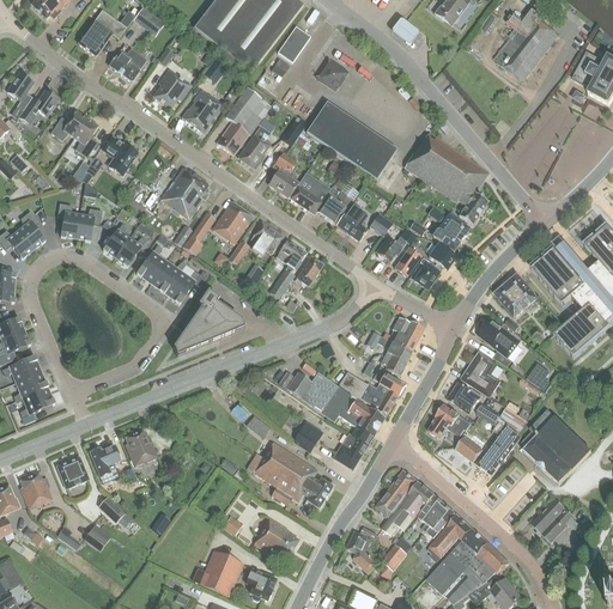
[(59,8),(66,0),(34,0),(30,4),(46,18),(49,14),(54,18),(61,10),(59,8)]
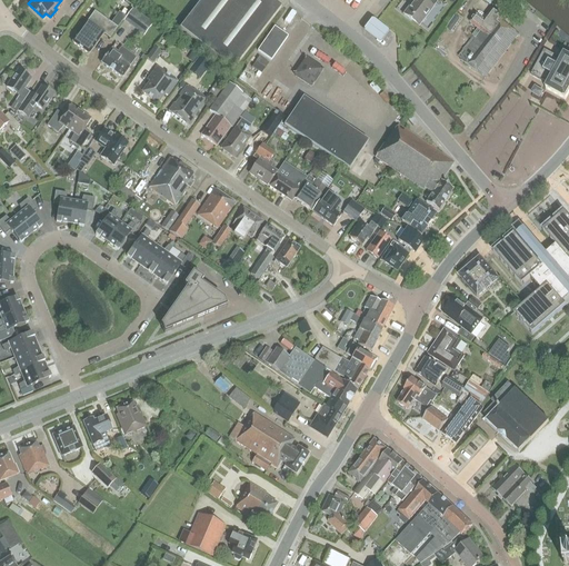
[(232,67),(281,5),(275,0),(199,0),(179,26),(232,67)]
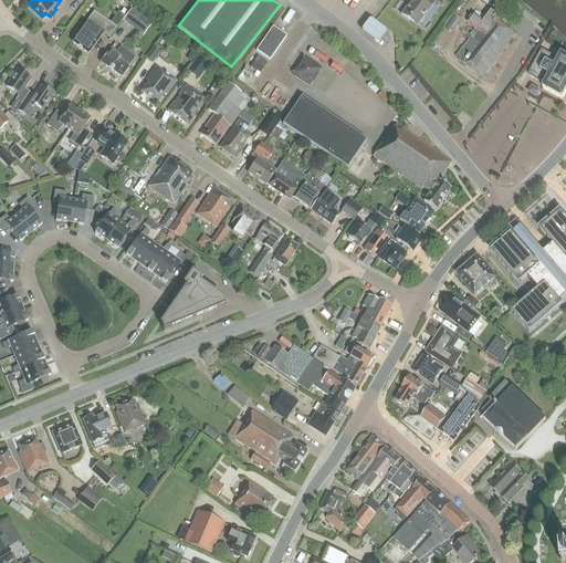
[(410,0),(401,11),(409,18),(410,16),(418,21),(428,7),(433,0),(410,0)]
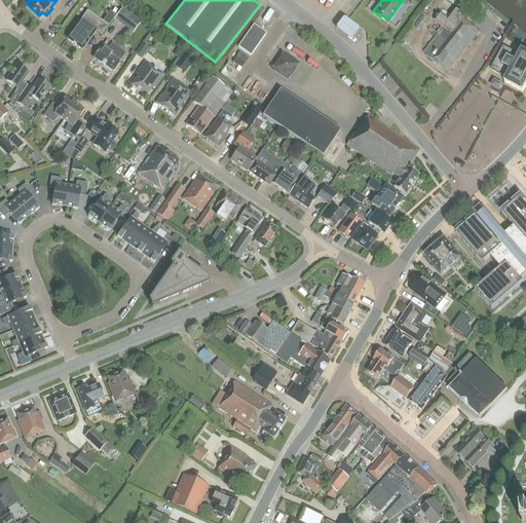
[(448,70),(479,29),(463,16),(464,14),(462,12),(455,6),(447,15),(440,10),(434,17),(442,24),(437,30),(440,33),(424,52),(448,70)]
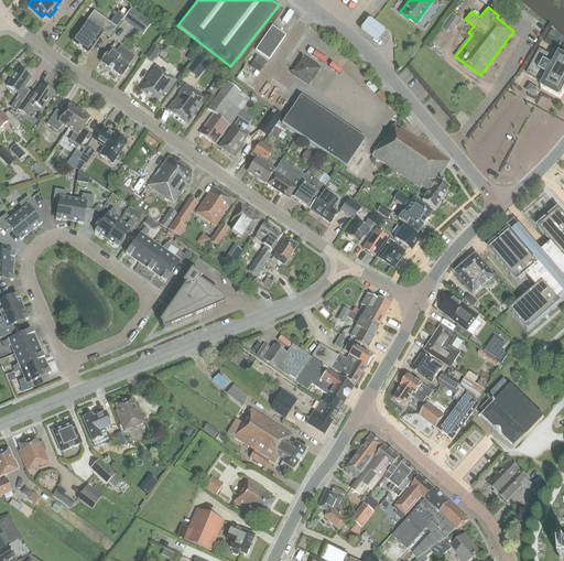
[(117,9),(109,20),(94,9),(82,27),(80,27),(72,40),(88,51),(97,38),(102,31),(109,35),(116,24),(123,13),(117,9)]
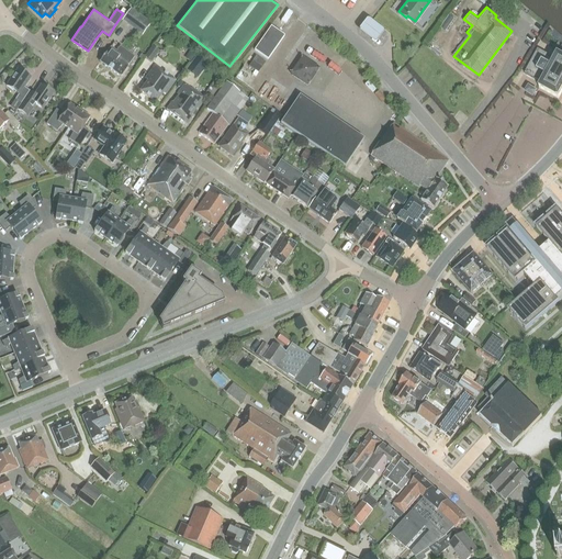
[(141,32),(149,21),(134,9),(125,21),(141,32)]
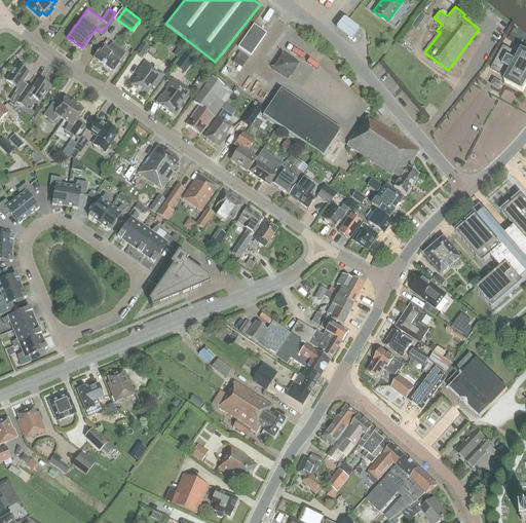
[(425,15),(420,11),(412,23),(417,27),(425,15)]
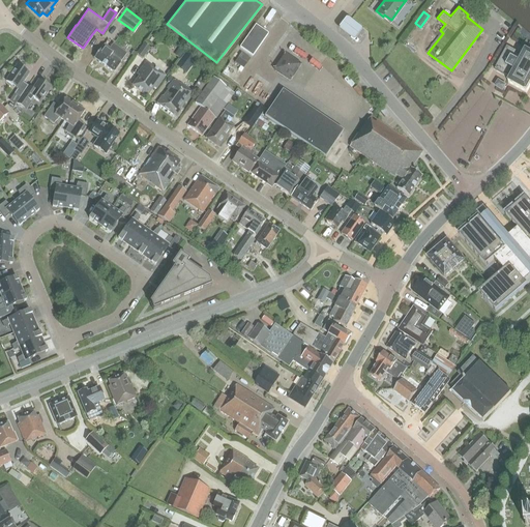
[(349,15),(340,26),(355,38),(364,27),(349,15)]
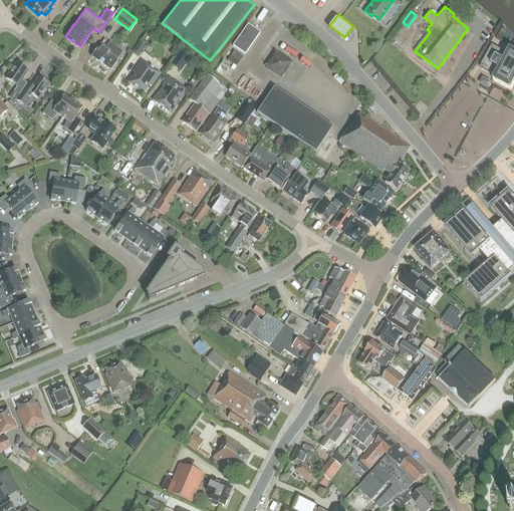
[(239,63),(261,28),(249,21),(227,56),(239,63)]
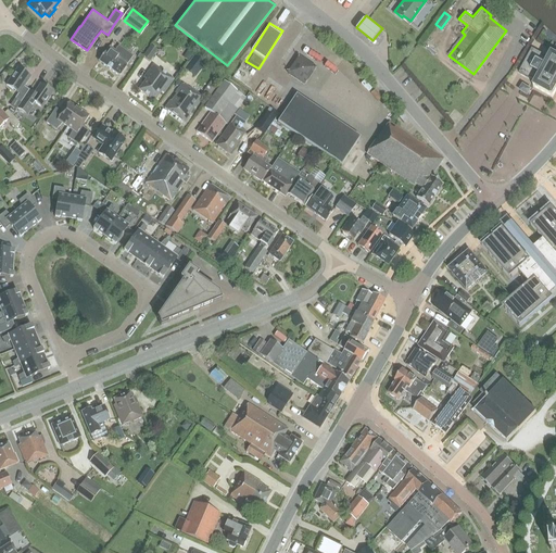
[(126,63),(133,53),(118,42),(115,48),(110,44),(106,49),(105,48),(99,59),(119,74),(126,63)]
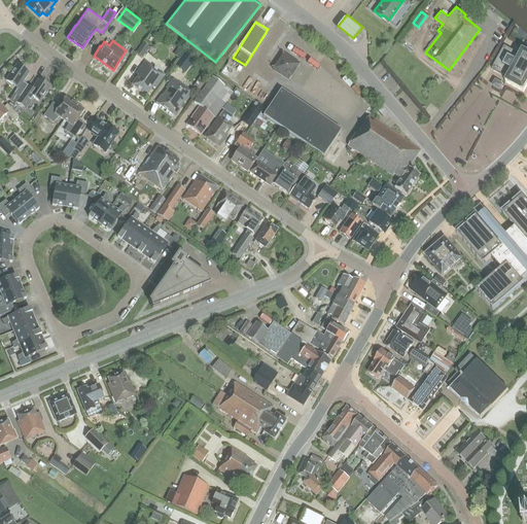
[(148,45),(142,40),(135,50),(141,55),(148,45)]
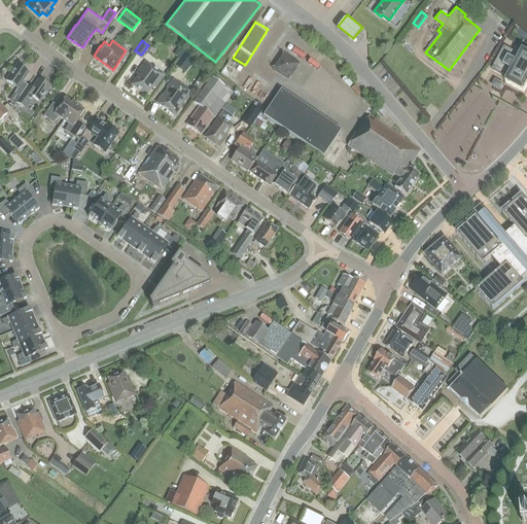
[(526,82),(526,49),(522,47),(516,60),(514,58),(517,50),(503,43),(492,67),(504,74),(508,67),(512,68),(505,79),(523,90),(526,82)]
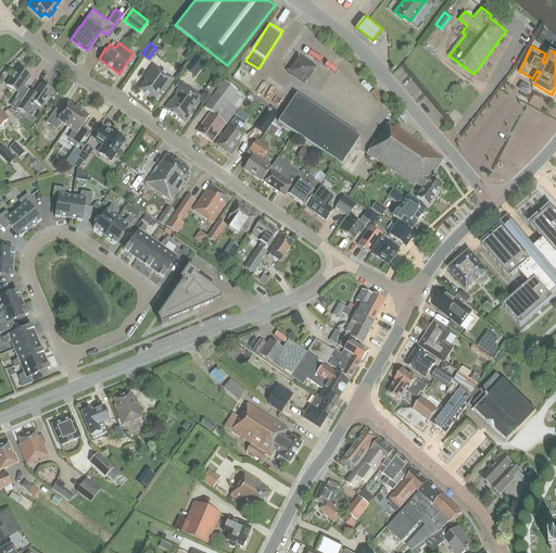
[(188,59),(193,51),(188,47),(182,54),(188,59)]
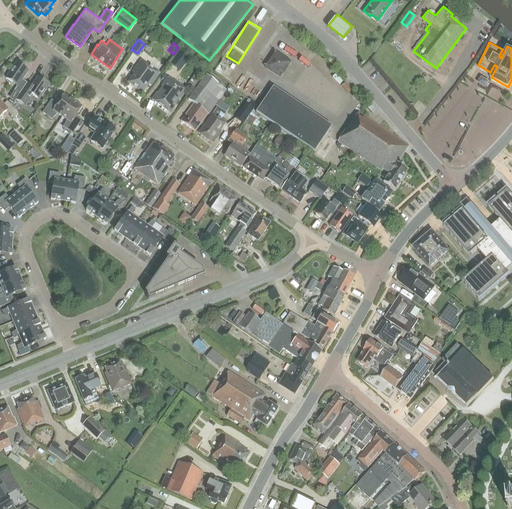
[(188,56),(178,48),(168,61),(179,69),(188,56)]
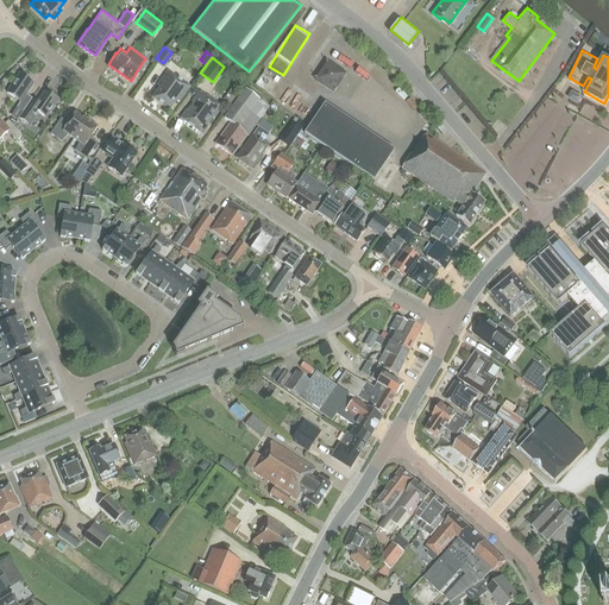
[(327,58),(316,79),(337,89),(347,70),(327,58)]
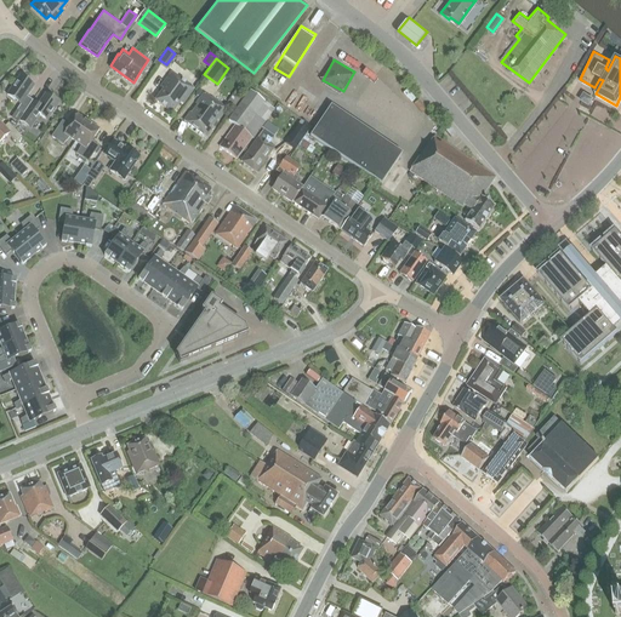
[(183,101),(194,86),(171,69),(160,85),(163,86),(154,97),(172,110),(181,100),(183,101)]
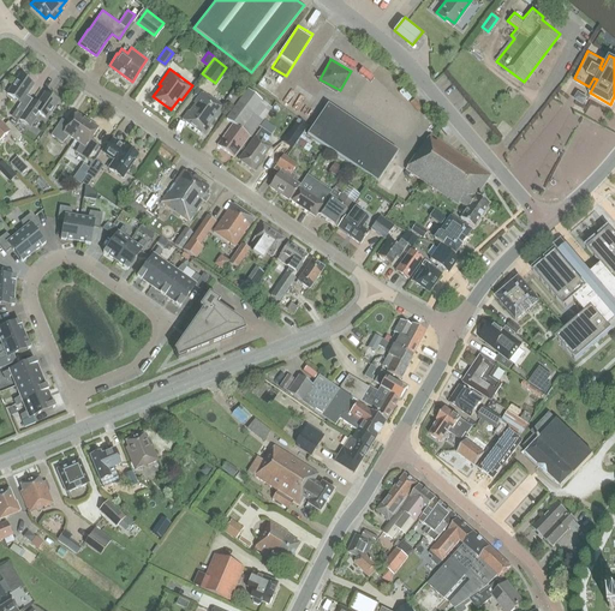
[(25,93),(33,82),(19,72),(6,91),(21,100),(10,114),(17,119),(31,96),(25,93)]
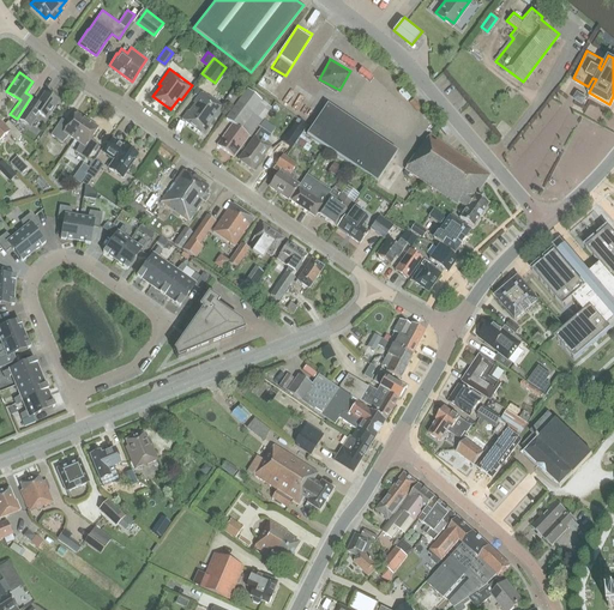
[(251,134),(271,104),(247,86),(226,116),(233,121),(217,143),(233,155),(248,133),(251,134)]
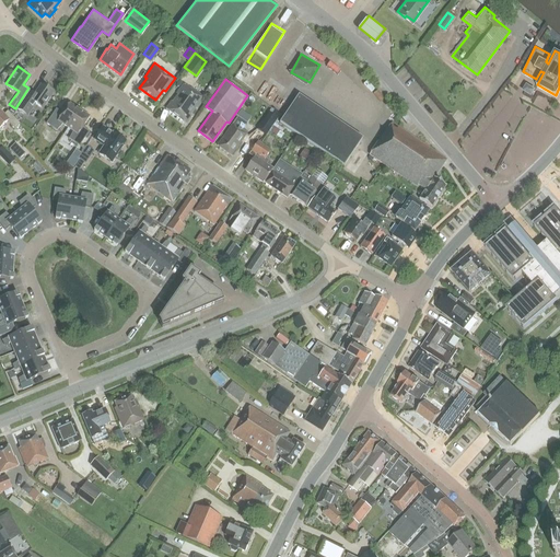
[(218,83),(211,79),(201,92),(208,96),(218,83)]
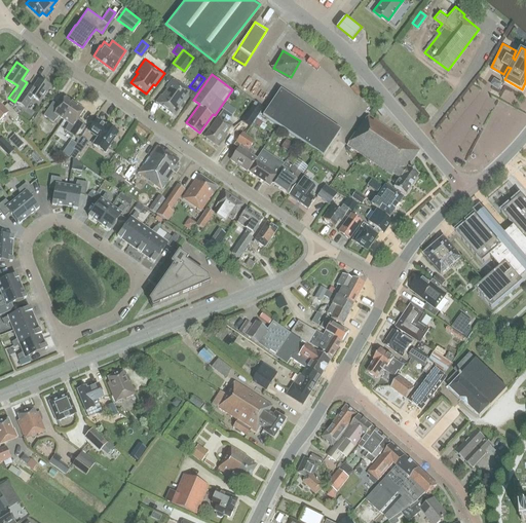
[(26,106),(33,96),(39,100),(49,84),(38,77),(31,87),(27,84),(16,100),(26,106)]
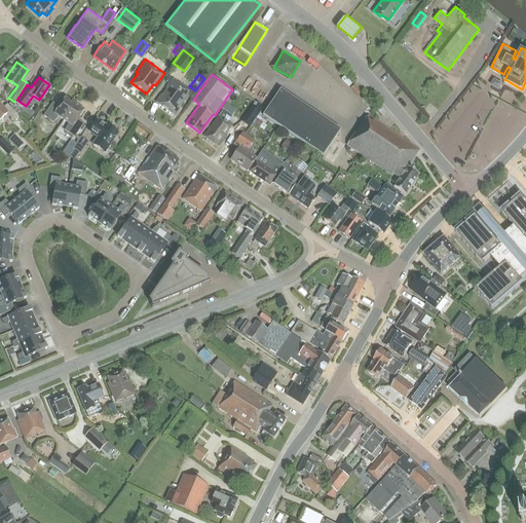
[(185,100),(192,89),(180,80),(179,81),(173,77),(165,85),(166,86),(162,94),(161,92),(155,100),(175,114),(180,106),(179,105),(184,99),(185,100)]
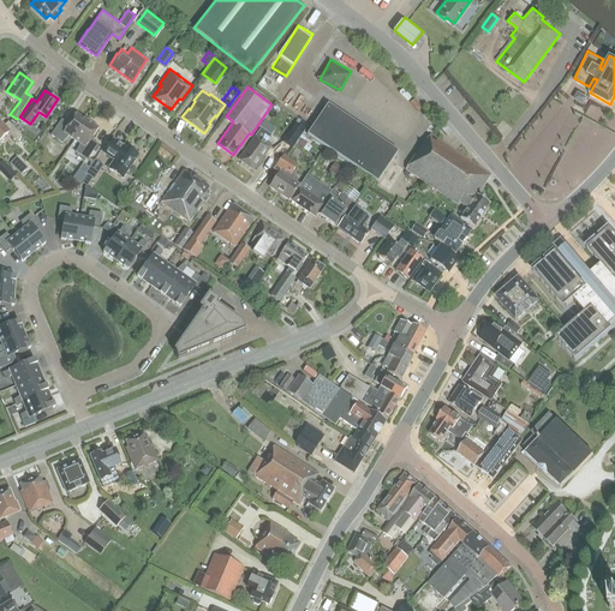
[(583,102),(586,96),(578,91),(574,97),(583,102)]
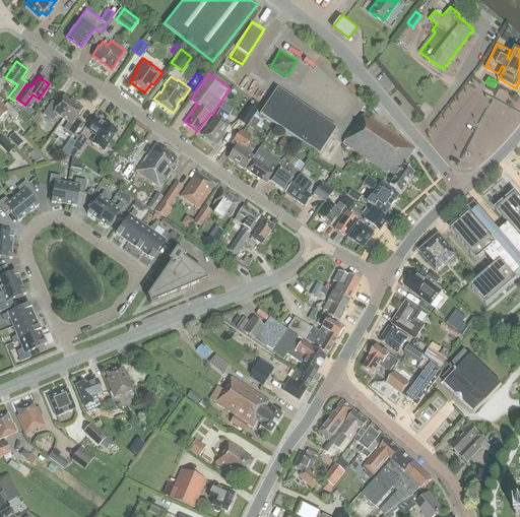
[(319,151),(336,126),(277,85),(259,112),(319,151)]
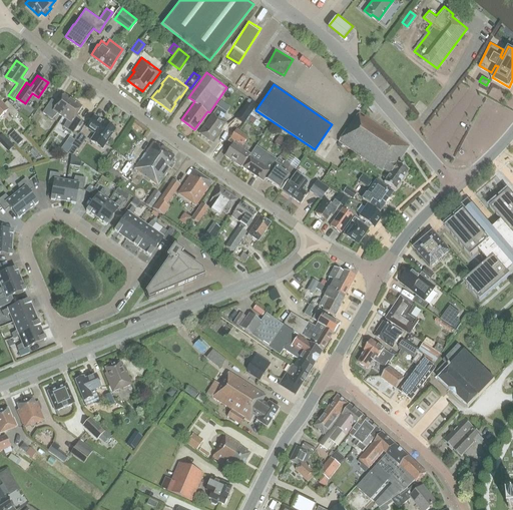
[(62,114),(72,99),(63,92),(57,101),(51,97),(42,110),(51,117),(57,111),(62,114)]
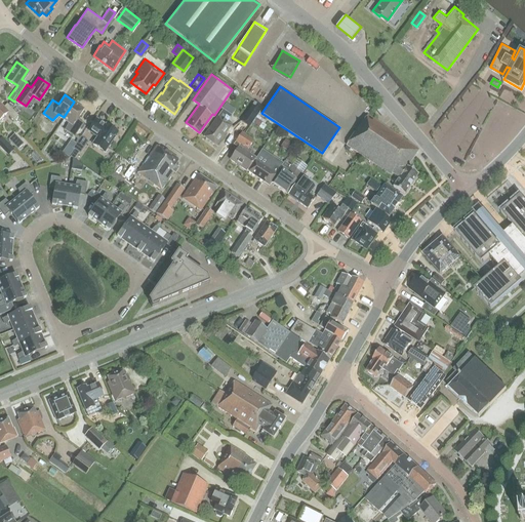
[(253,98),(239,119),(248,124),(261,105),(253,98)]
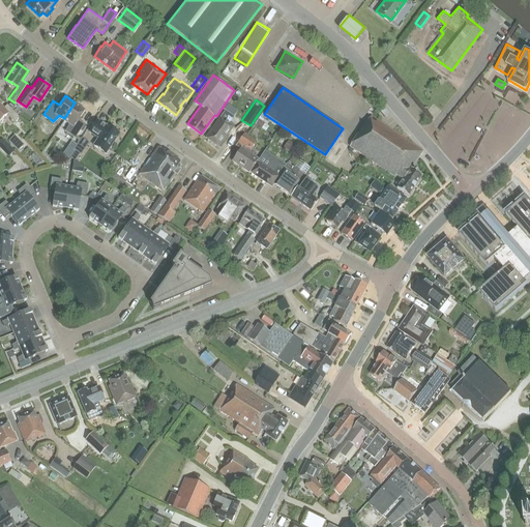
[(7,101),(3,106),(0,103),(0,118),(6,112),(13,120),(19,115),(7,101)]
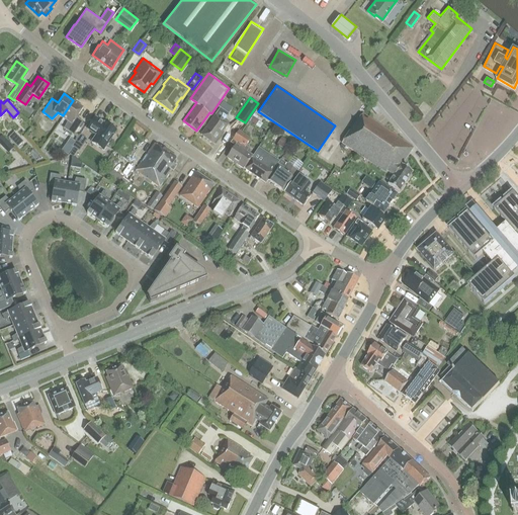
[(76,115),(82,106),(73,100),(63,115),(67,118),(64,125),(73,133),(82,119),(76,115)]
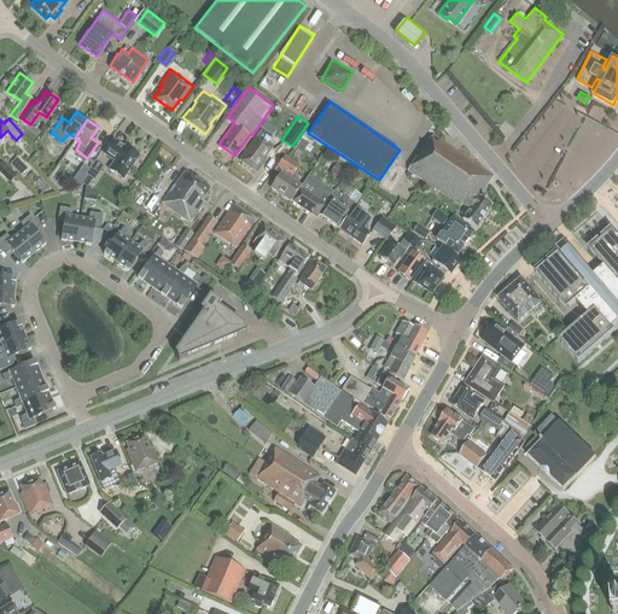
[(448,123),(443,127),(448,133),(453,129),(448,123)]
